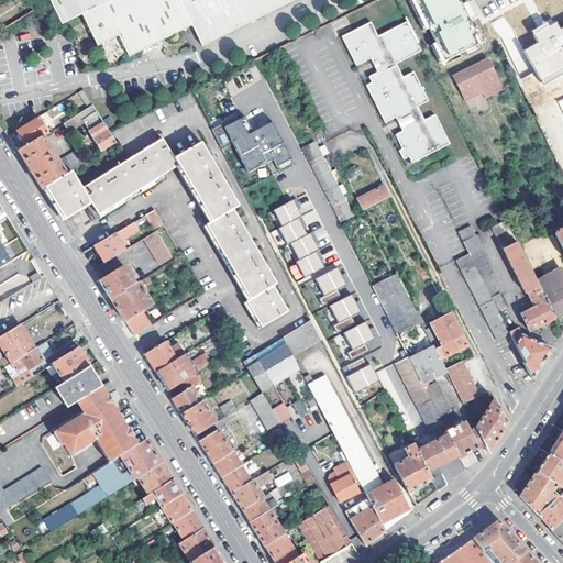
[(47,0),(59,23),(79,14),(94,45),(116,35),(125,56),(166,37),(188,26),(199,47),(296,0),(47,0)]
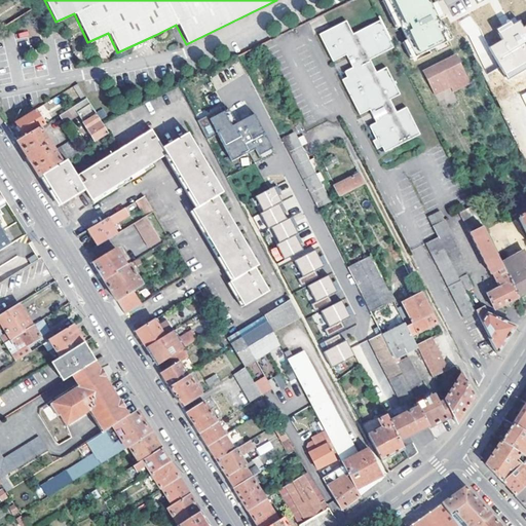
[(401,27),(387,0),(383,0),(382,1),(396,29),(401,27)]
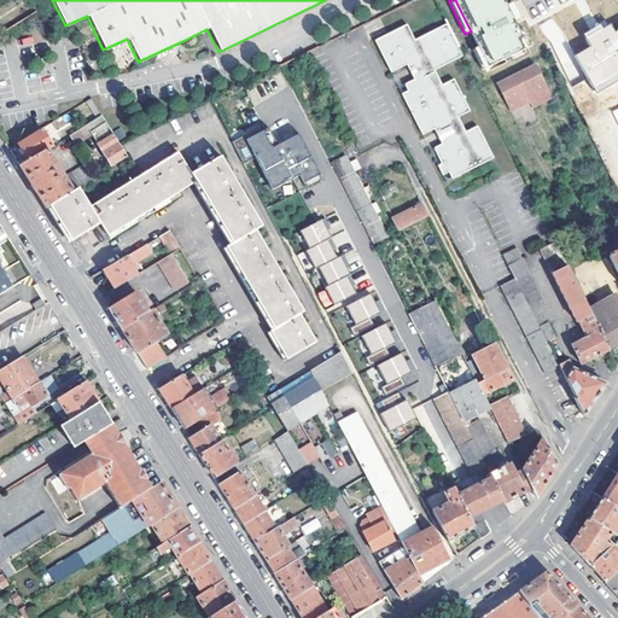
[(455,0),(471,31),(479,47),(489,66),(525,50),(520,40),(524,39),(520,30),(516,21),(511,12),(507,5),(505,0),(455,0)]
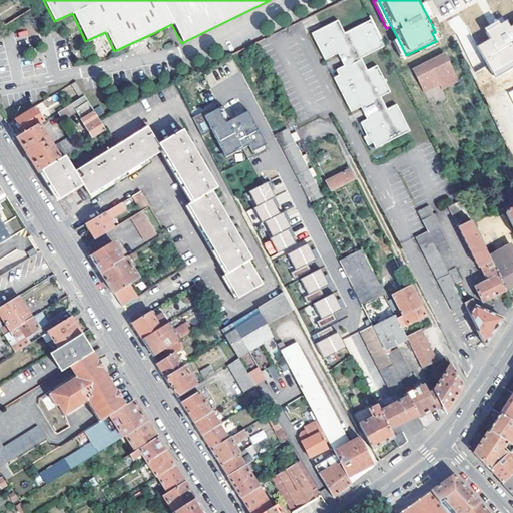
[(426,2),(421,4),(424,10),(428,17),(433,15),(426,2)]
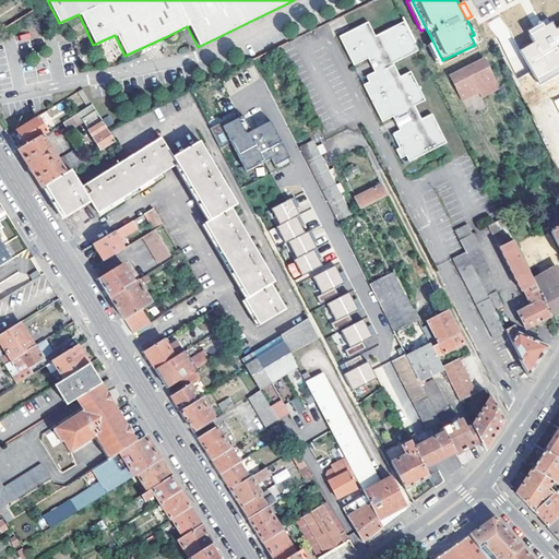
[(539,84),(558,72),(558,24),(556,26),(550,18),(527,32),(533,40),(518,49),(539,84)]
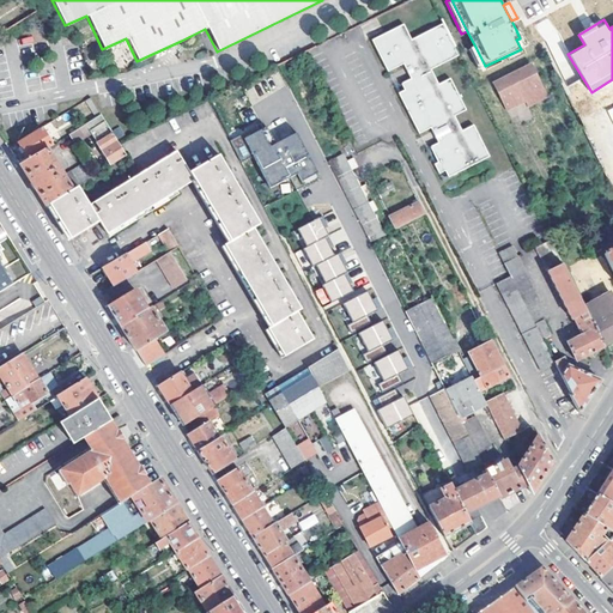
[(402,24),(370,41),(386,73),(402,65),(410,78),(400,84),(402,90),(396,93),(416,135),(428,128),(431,137),(436,144),(428,149),(436,164),(431,165),(436,175),(442,173),(445,178),(489,157),(472,123),(460,129),(453,115),(465,109),(449,79),(438,84),(431,70),(459,55),(442,24),(411,40),(402,24)]
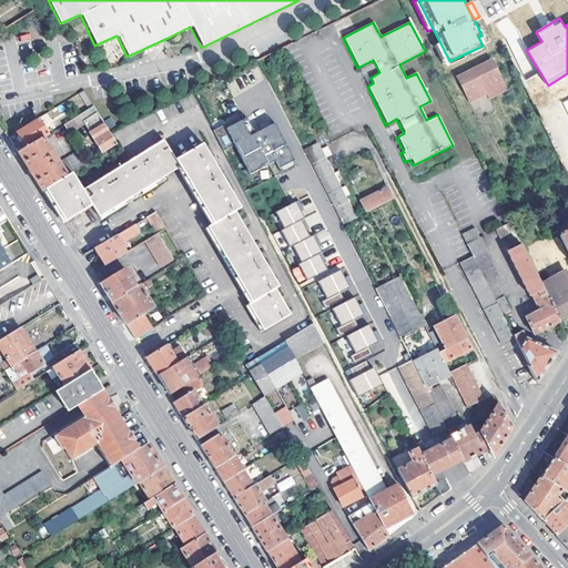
[(478,37),(483,46),(489,42),(482,26),(478,28),(482,36),(478,37)]
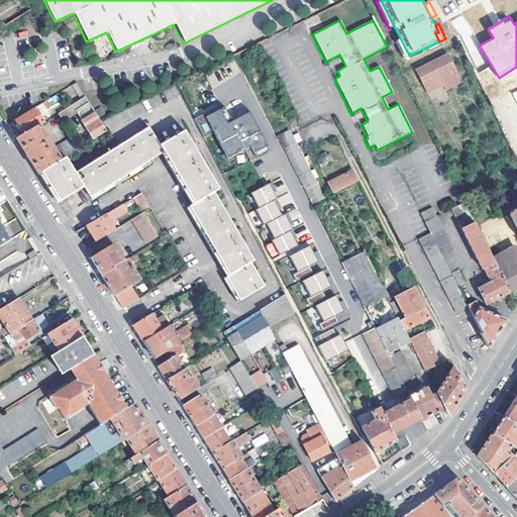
[(409,56),(401,39),(396,41),(404,59),(409,56)]
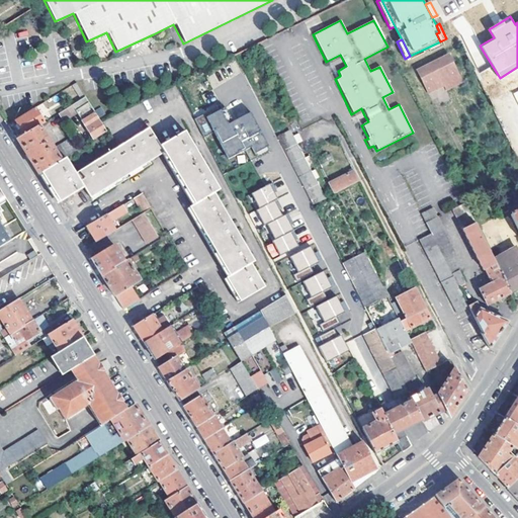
[(425,89),(459,73),(449,53),(415,70),(425,89)]
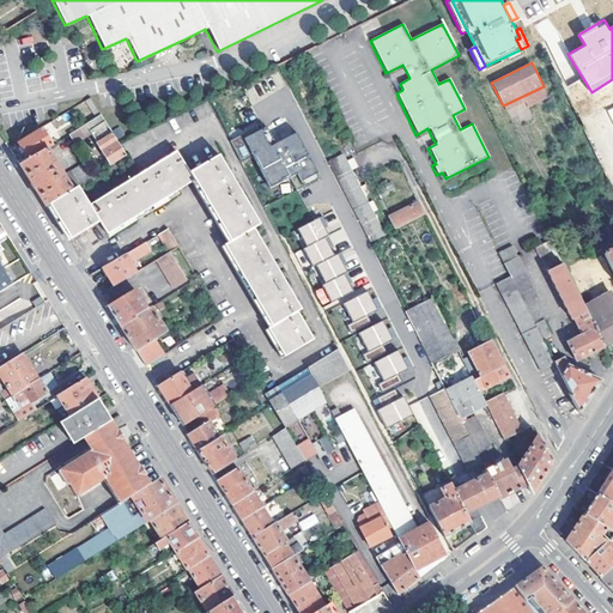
[(544,86),(503,105),(505,110),(523,101),(527,108),(548,97),(544,86)]
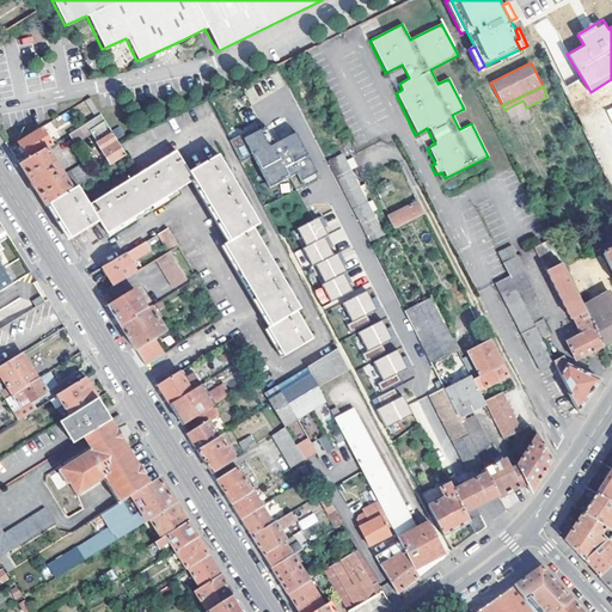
[(89,98),(84,101),(96,118),(101,116),(89,98)]
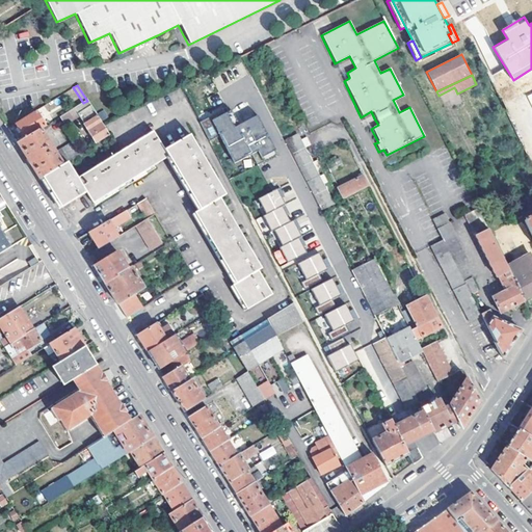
[(181,87),(184,95),(190,92),(186,85),(181,87)]
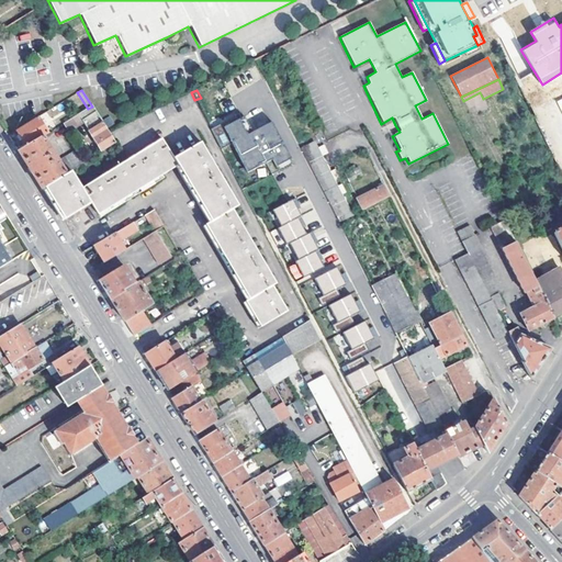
[(68,121),(72,127),(81,122),(101,153),(115,144),(108,132),(92,107),(88,109),(68,121)]
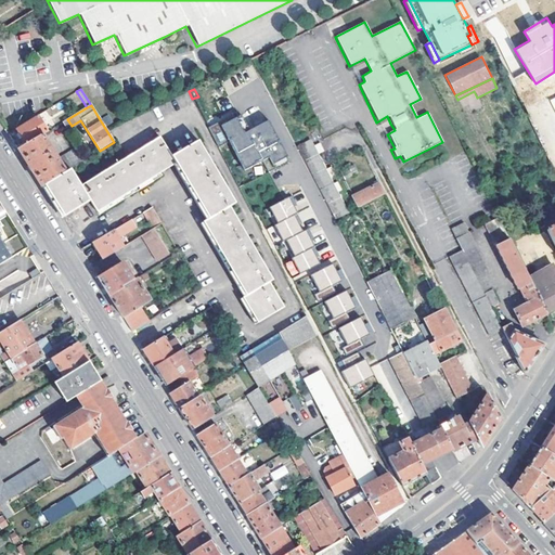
[(47,132),(37,116),(16,129),(26,145),(42,136),(47,132)]
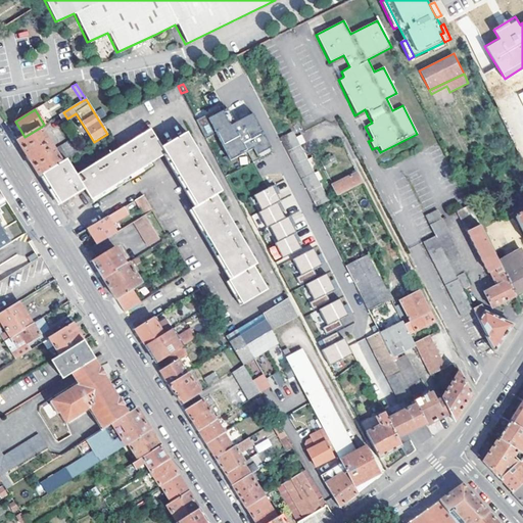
[(227,109),(222,111),(230,126),(235,124),(227,109)]
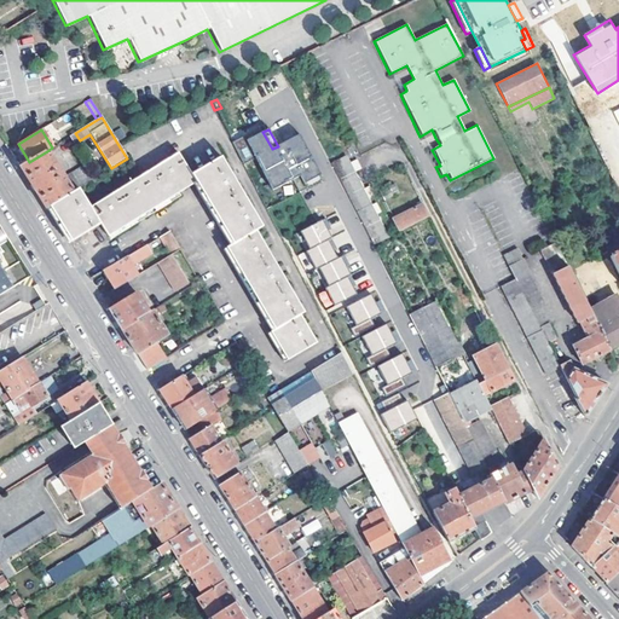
[(253,132),(231,143),(243,166),(255,158),(272,191),(293,180),(299,192),(323,180),(299,136),(278,146),(272,149),(262,132),(255,137),(253,132)]
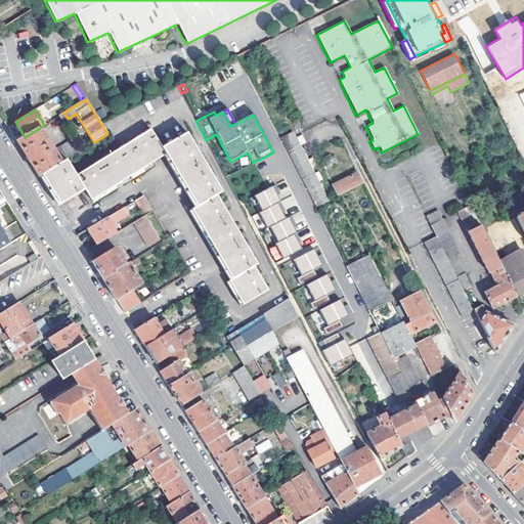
[(25,137),(17,142),(18,143),(28,159),(39,177),(42,175),(62,163),(54,150),(40,128),(25,137)]
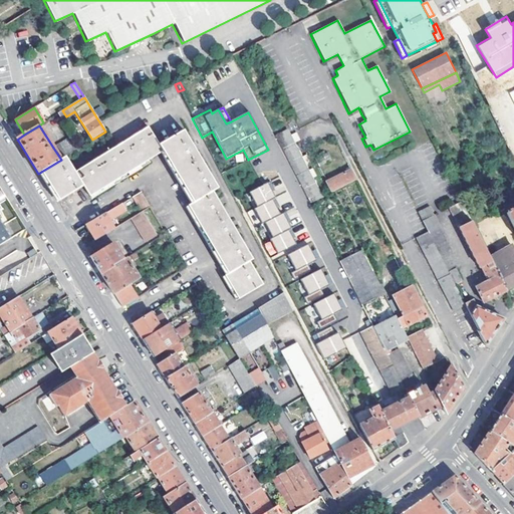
[(86,166),(74,173),(65,157),(61,160),(41,172),(50,188),(58,201),(83,186),(89,197),(149,162),(160,154),(163,153),(193,204),(190,206),(187,207),(227,275),(224,277),(238,300),(263,285),(255,272),(249,262),(252,260),(244,246),(231,224),(217,201),(212,193),(217,189),(208,174),(192,146),(183,132),(159,146),(148,129),(137,135),(108,152),(86,166)]
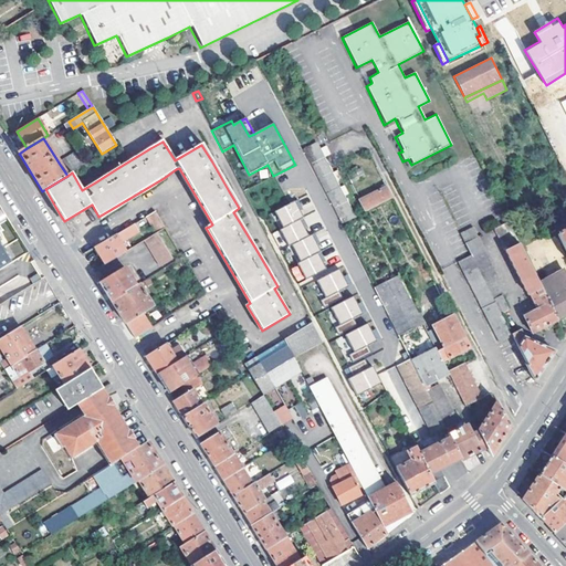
[(315,144),(302,150),(341,224),(353,218),(324,161),(315,144)]
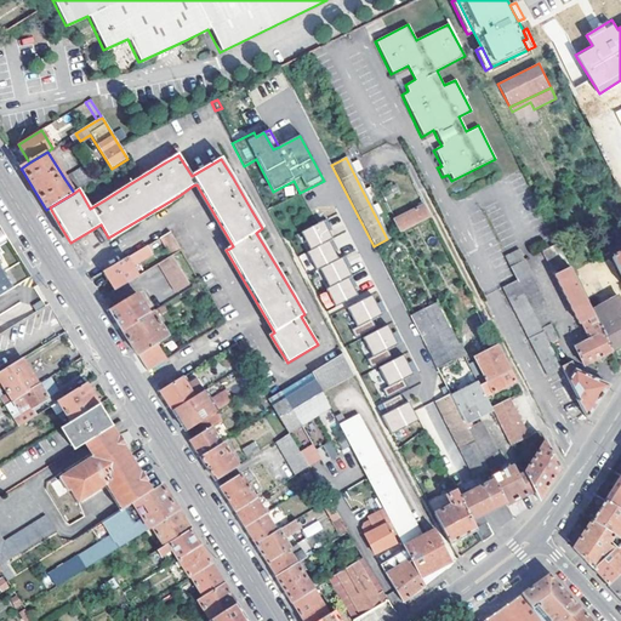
[(97,178),(87,164),(64,178),(74,193),(79,189),(97,178)]
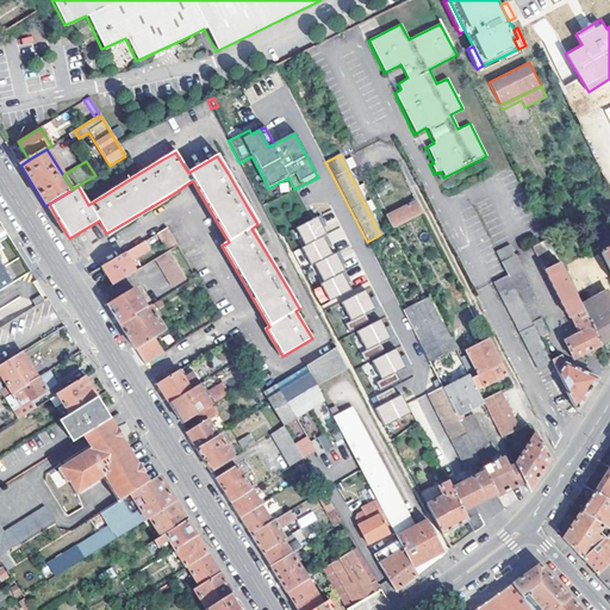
[(193,181),(190,182),(225,244),(229,242),(193,181)]
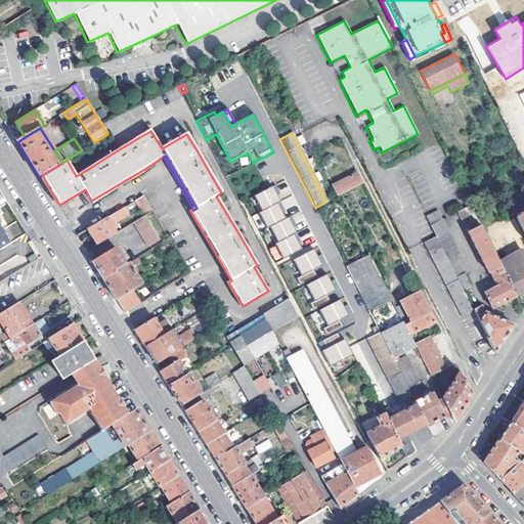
[(321,163),(325,169),(338,164),(334,157),(321,163)]
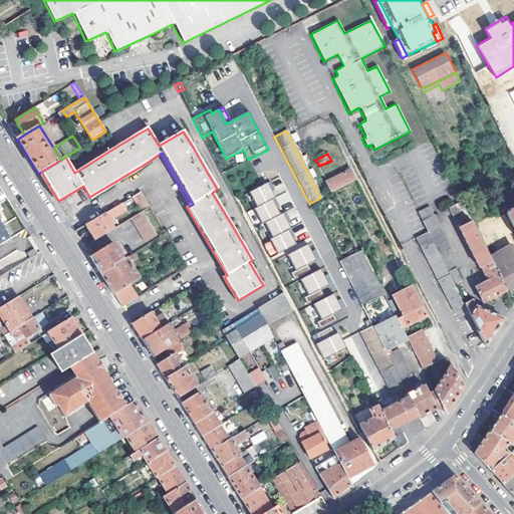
[(149,162),(89,197),(91,200),(151,165),(149,162)]
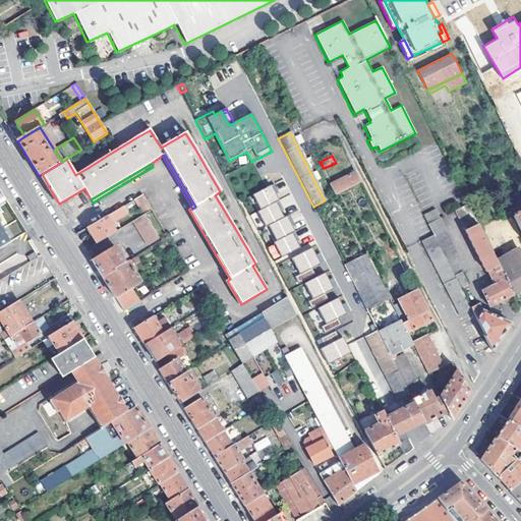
[(332,185),(337,194),(361,183),(356,172),(332,185)]
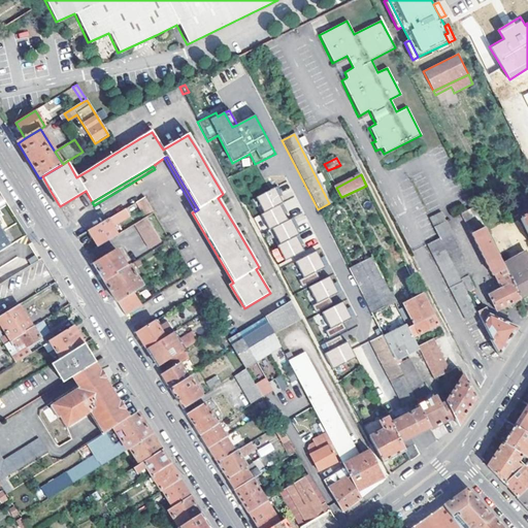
[(275,188),(256,198),(264,213),(261,215),(269,231),(271,229),(279,245),(277,246),(285,262),(304,252),(296,237),(299,235),(291,220),(288,221),(279,205),(283,203),(275,188)]
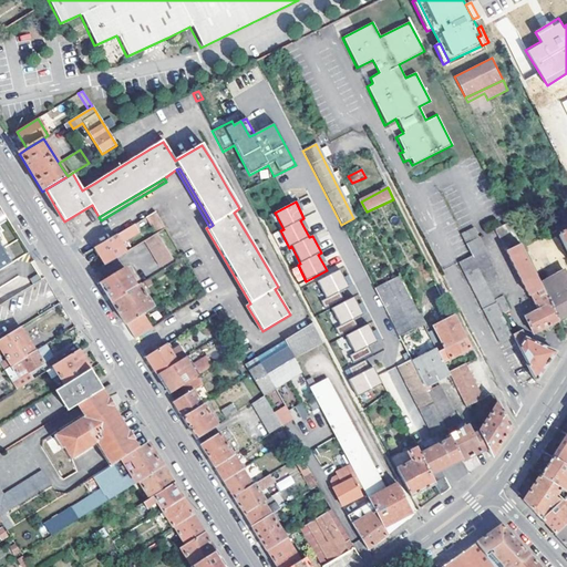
[(143,230),(148,239),(156,234),(164,229),(155,214),(145,219),(150,226),(143,230)]
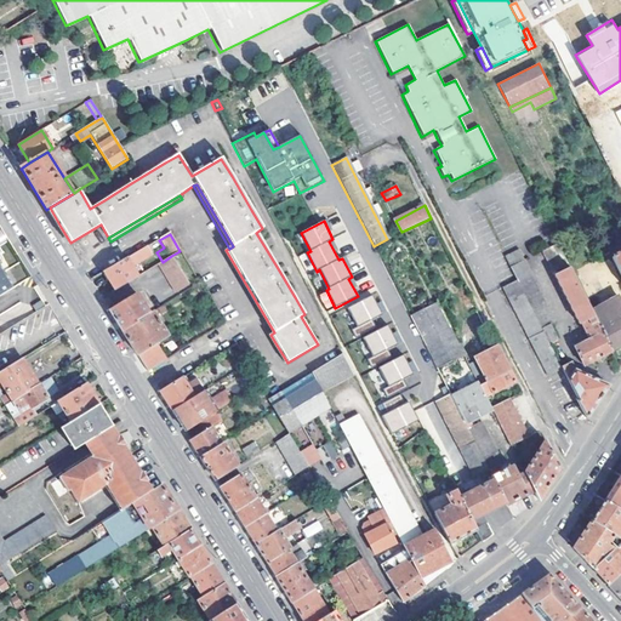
[(592,311),(558,244),(543,251),(580,324),(582,323),(591,340),(576,348),(585,366),(599,359),(613,352),(613,351),(592,311)]
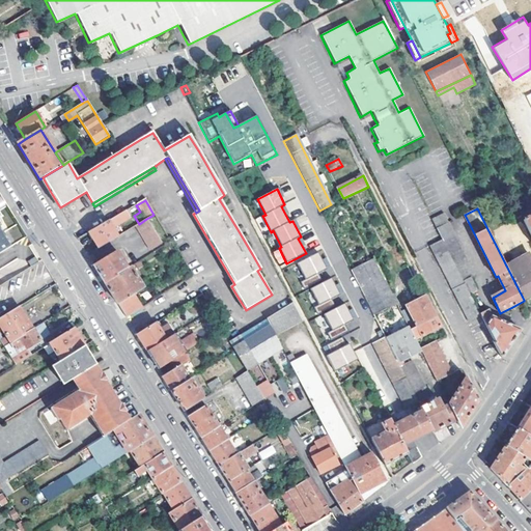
[(88,233),(99,249),(117,238),(112,229),(130,218),(126,212),(108,223),(108,222),(88,233)]
